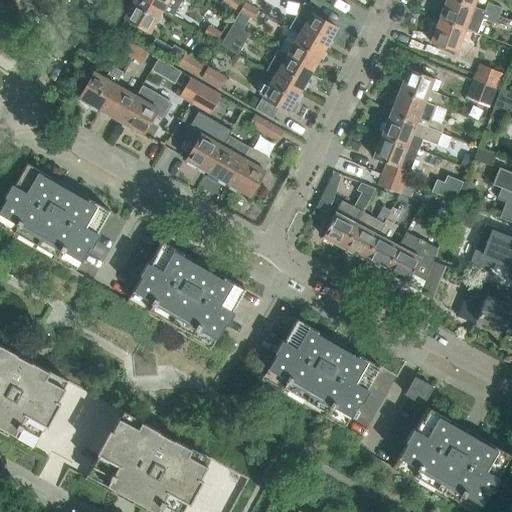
[(149,33),(162,11),(142,0),(133,0),(123,17),(149,33)]
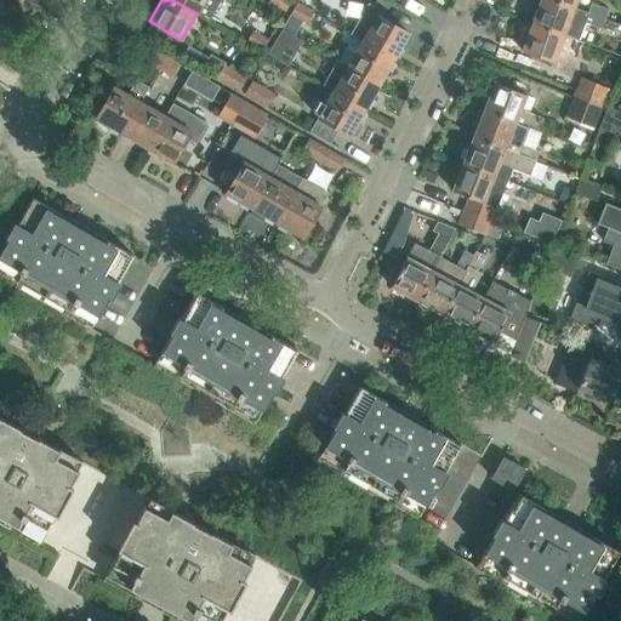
[(172,0),(197,13),(209,21),(221,0),(172,0)]
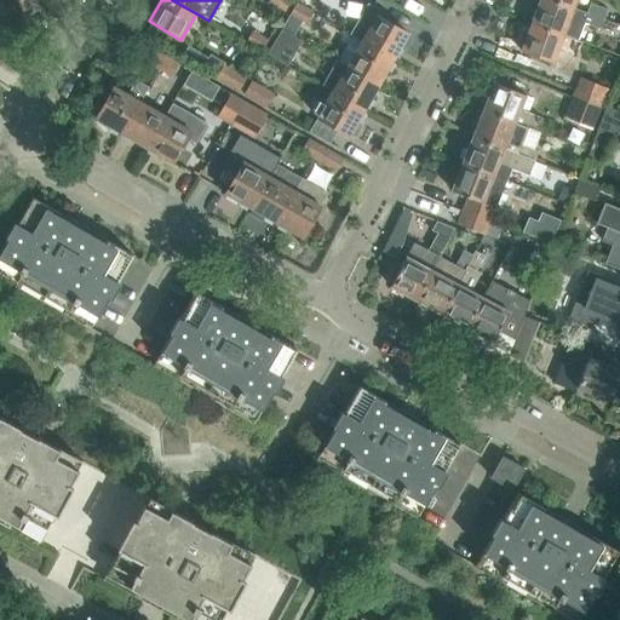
[(291,0),(290,0),(270,0),(269,3),(285,12),(291,0)]
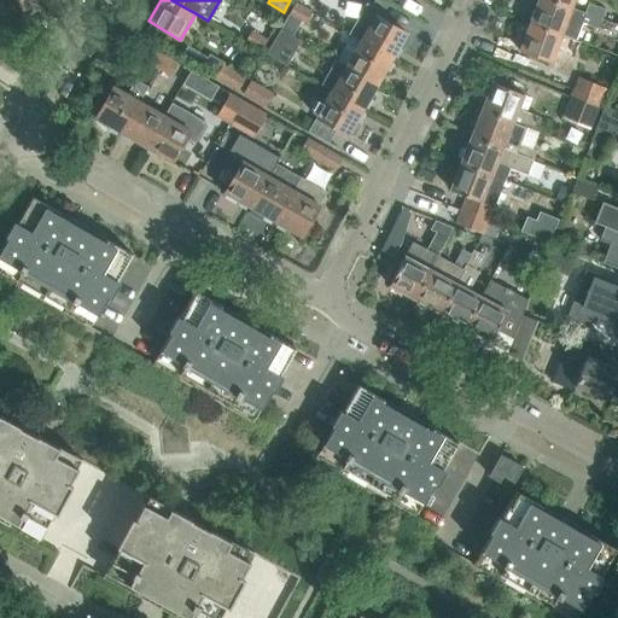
[(571,9),(547,0),(537,0),(529,24),(561,35),(571,9)]
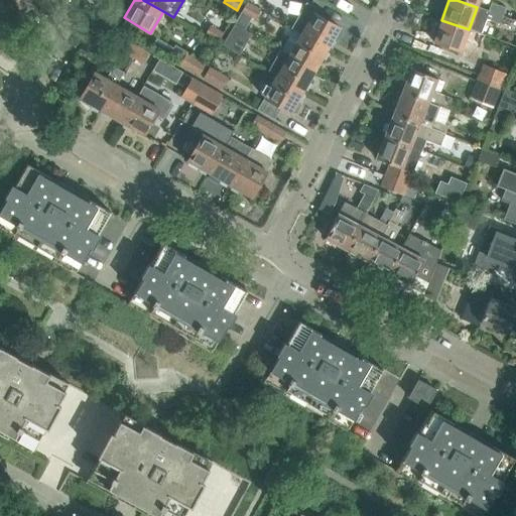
[(246,3),(241,12),(254,20),(259,10),(246,3)]
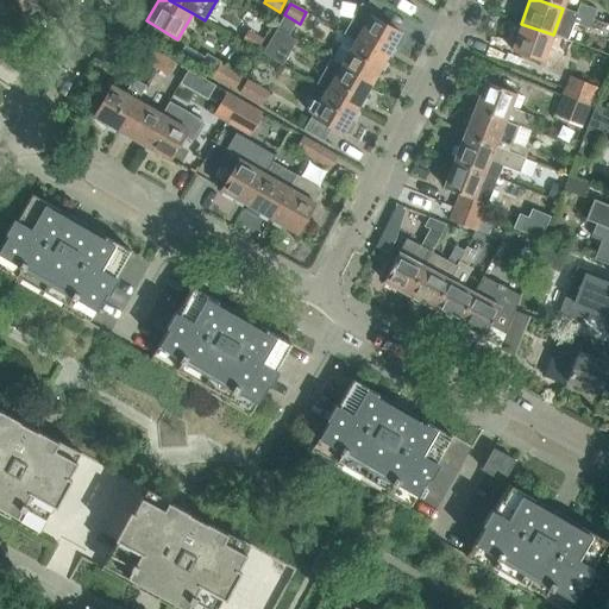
[(371,17),(374,11),(360,4),(344,35),(355,41),(385,58),(401,33),(371,17)]
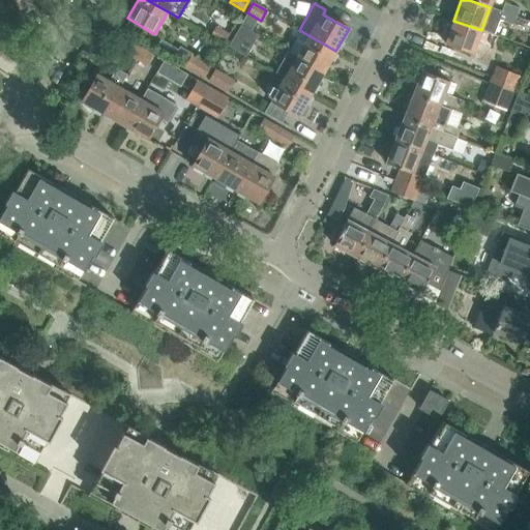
[(501,11),(516,17),(518,9),(503,3),(501,11)]
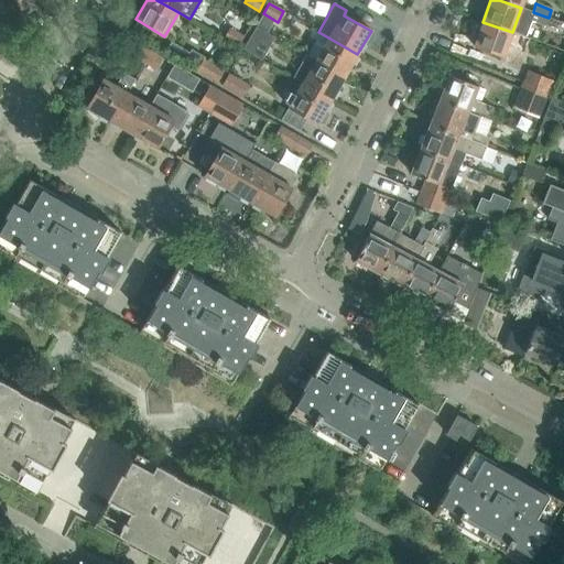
[(549,18),(533,12),(530,22),(545,28),(549,18)]
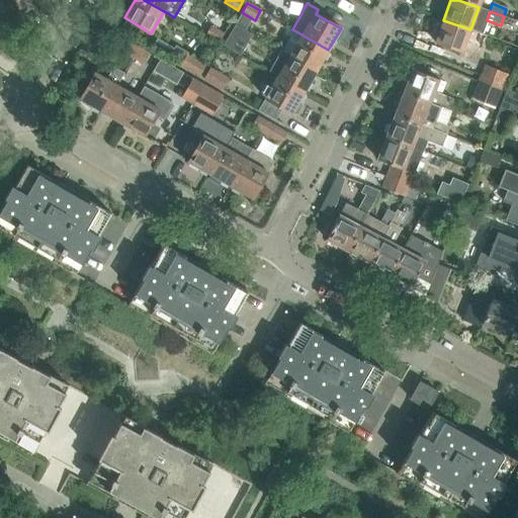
[(470,29),(443,20),(435,42),(461,53),(466,40),(482,47),(485,35),(470,29)]
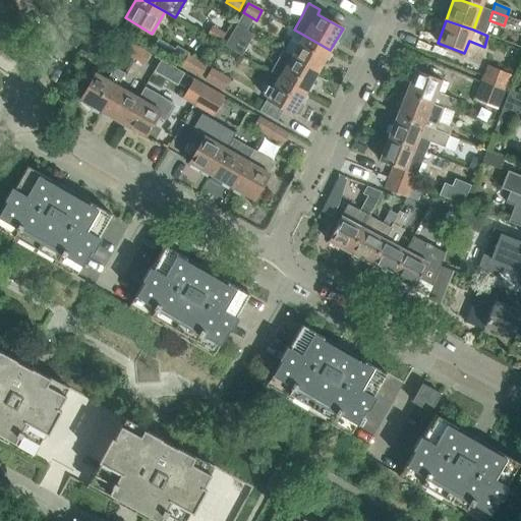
[(213,25),(207,36),(220,43),(226,34),(213,25)]
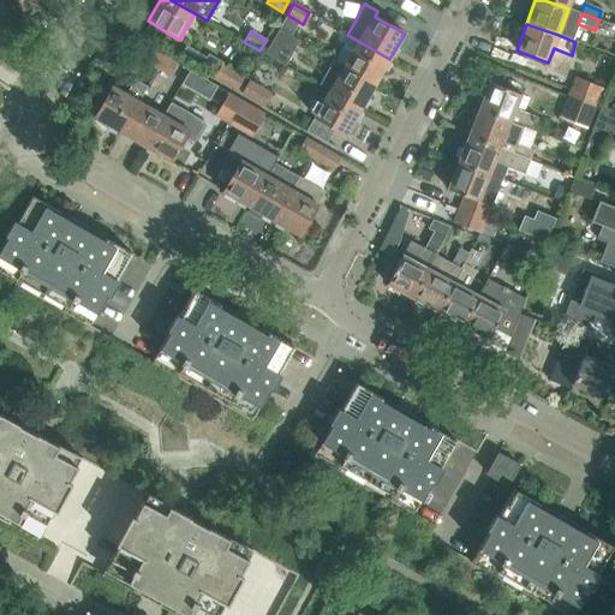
[(344,66),(375,84),(389,59),(358,41),(344,66)]
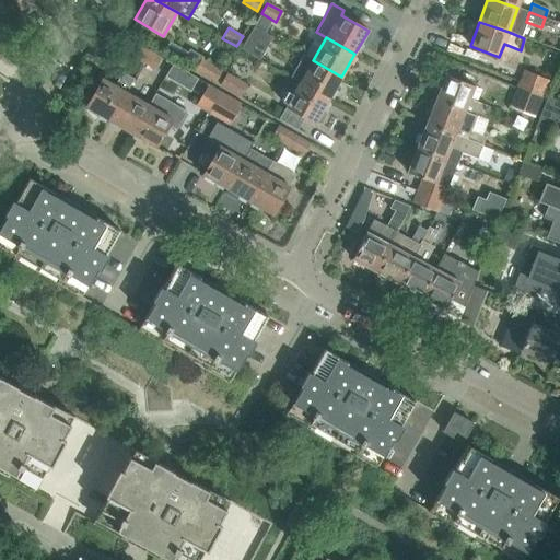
[(246,38),(241,49),(255,57),(260,47),(246,38)]
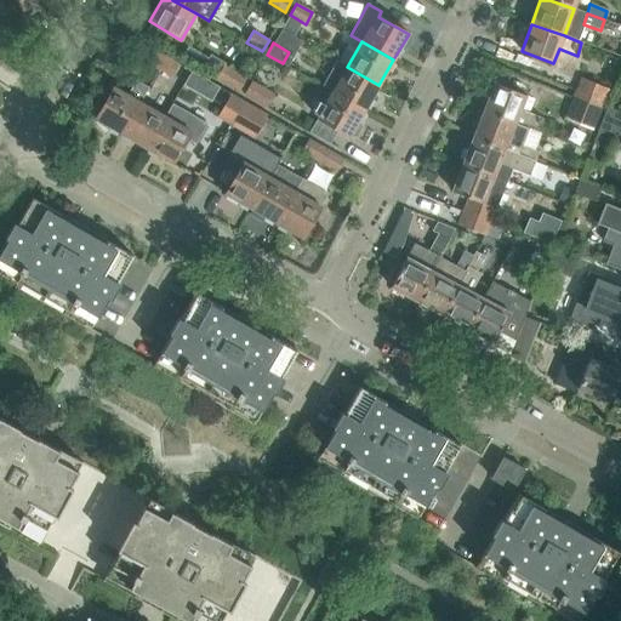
[(158,70),(166,57),(143,44),(136,57),(158,70)]
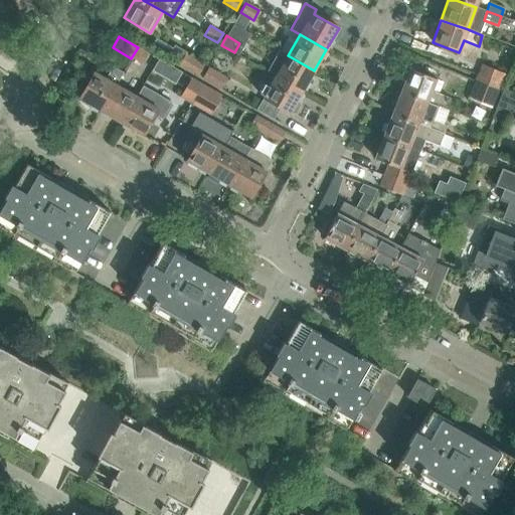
[(172,47),(169,52),(182,59),(185,54),(186,52),(174,45),(172,47)]
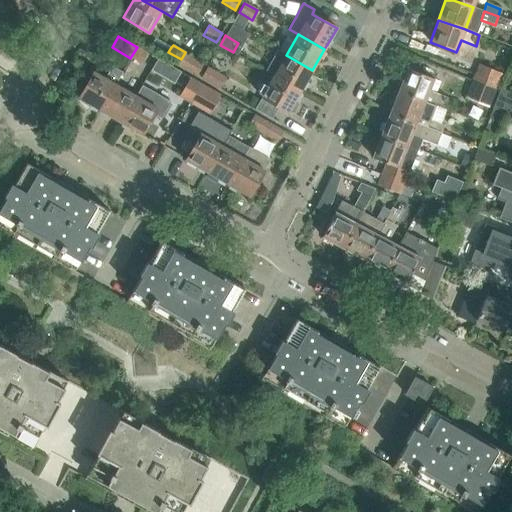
[(137,47),(131,58),(141,63),(147,53),(137,47)]
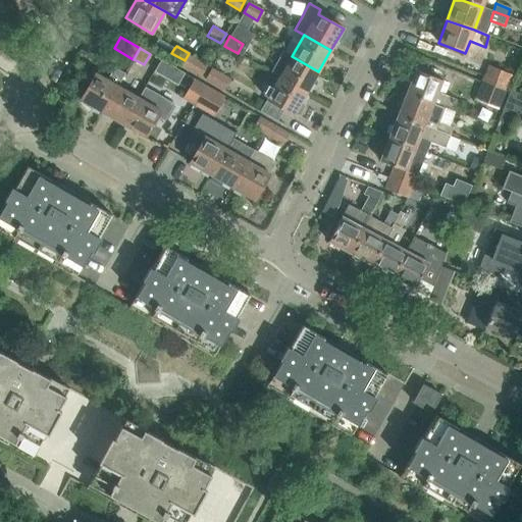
[(185,60),(181,66),(201,77),(207,66),(188,55),(185,60)]
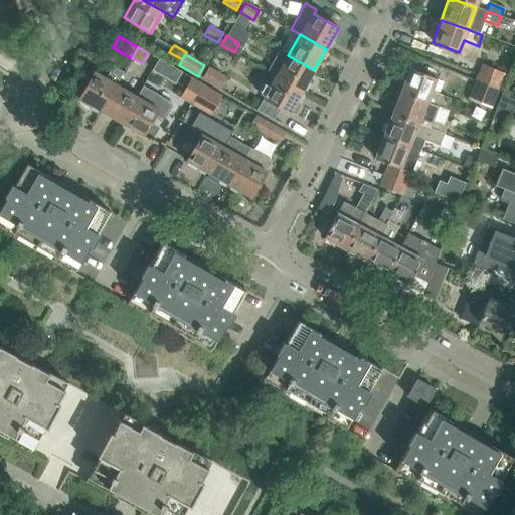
[(302,92),(314,70),(288,55),(276,76),(302,92)]
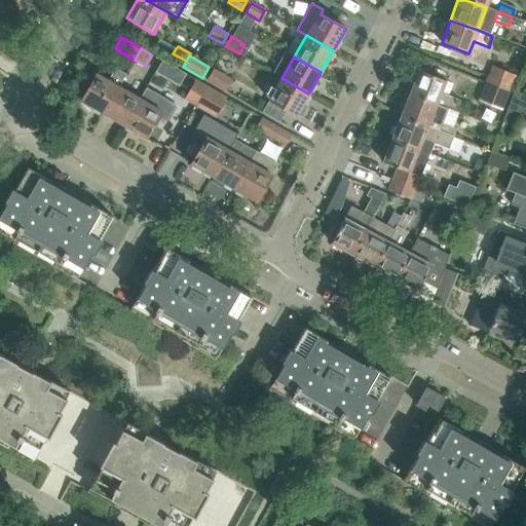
[(516,76),(493,66),(488,77),(511,87),(516,76)]
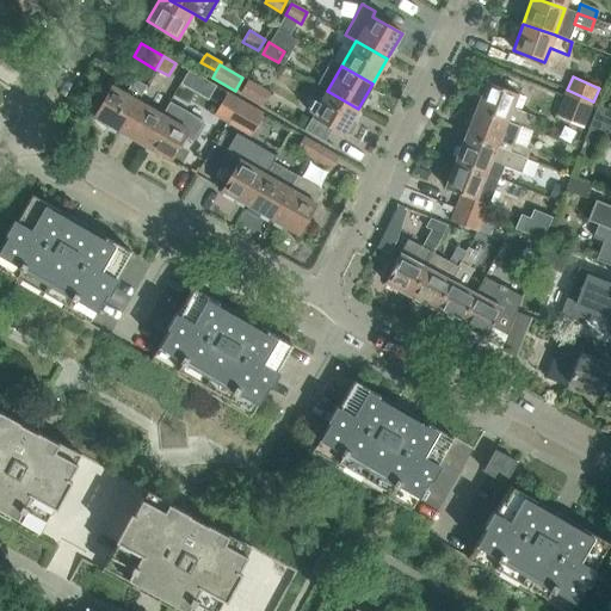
[(94,117),(119,131),(137,100),(146,86),(134,79),(125,94),(112,86),(94,117)]
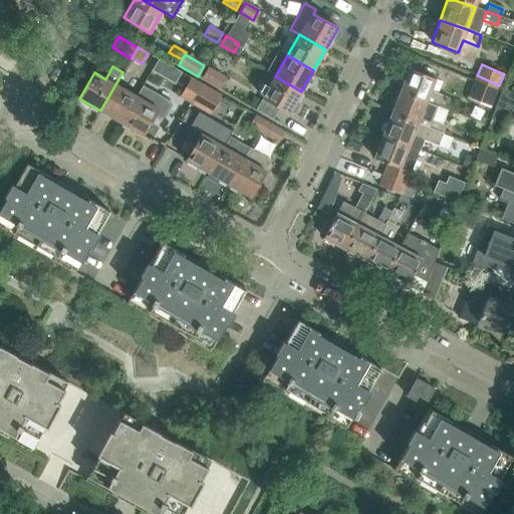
[(208,67),(202,78),(221,89),(227,78),(208,67)]
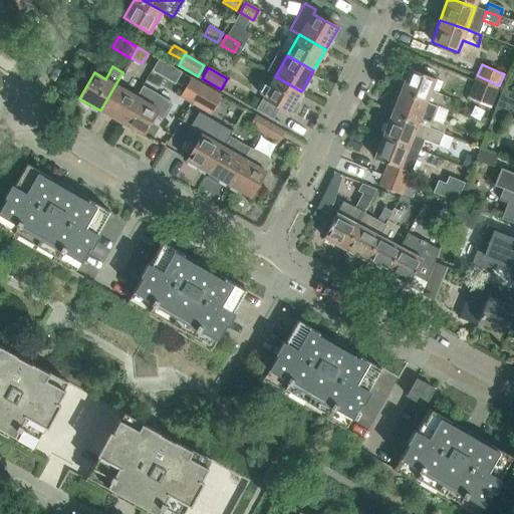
[(410,68),(401,91),(427,101),(444,108),(449,97),(431,90),(436,78),(410,68)]
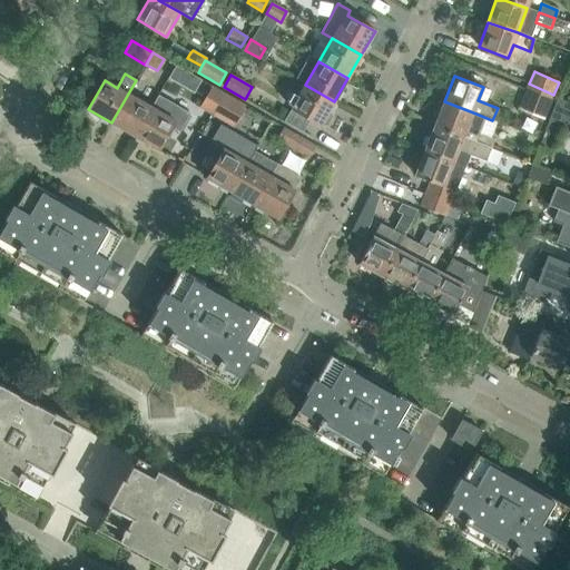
[(321,125),(322,124),(324,125),(327,125),(332,117),(331,114),(327,112),(334,101),(305,85),(292,108),(321,125)]
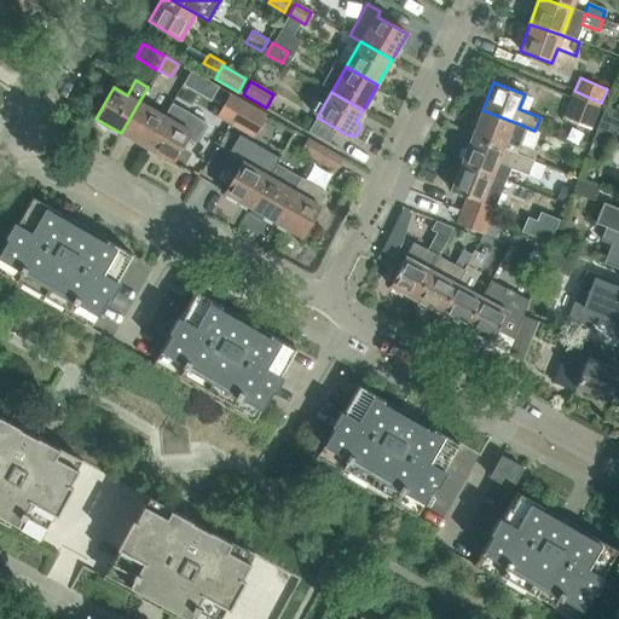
[(230,93),(217,116),(230,123),(243,102),(230,93)]
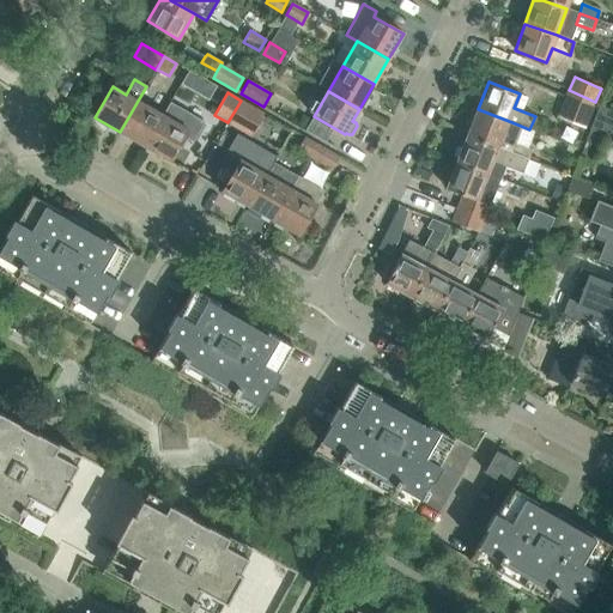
[(593,107),(566,96),(562,109),(588,120),(593,107)]
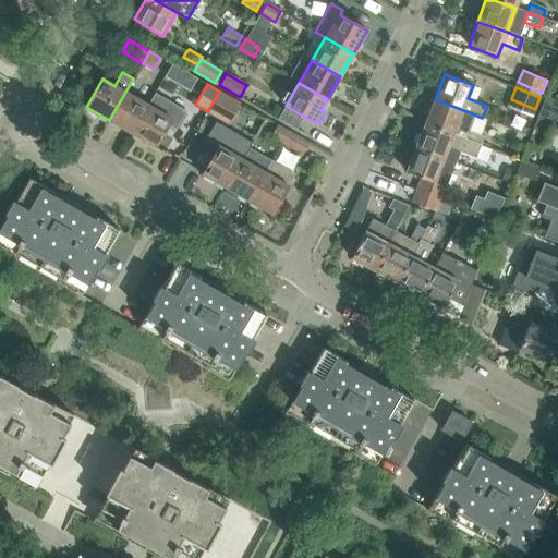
[(148,105),(125,92),(109,120),(132,133),(148,105)]
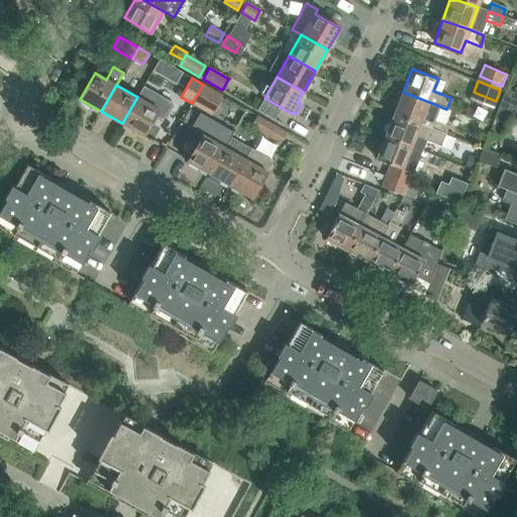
[(203,85),(192,103),(212,115),(223,96),(203,85)]
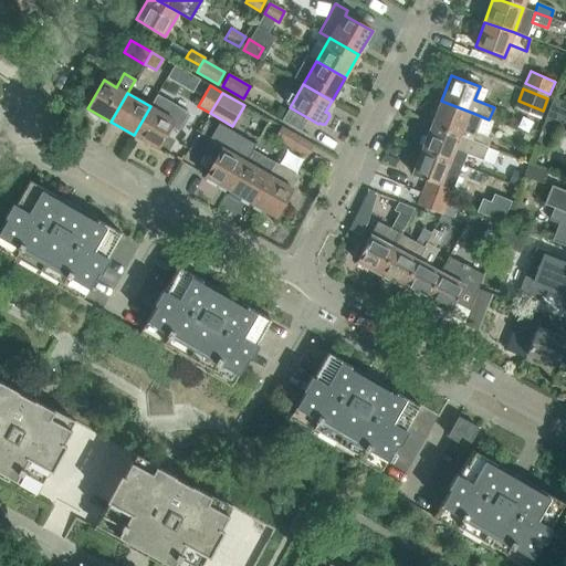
[(134,135),(157,149),(170,126),(178,130),(188,113),(157,95),(150,106),(134,135)]
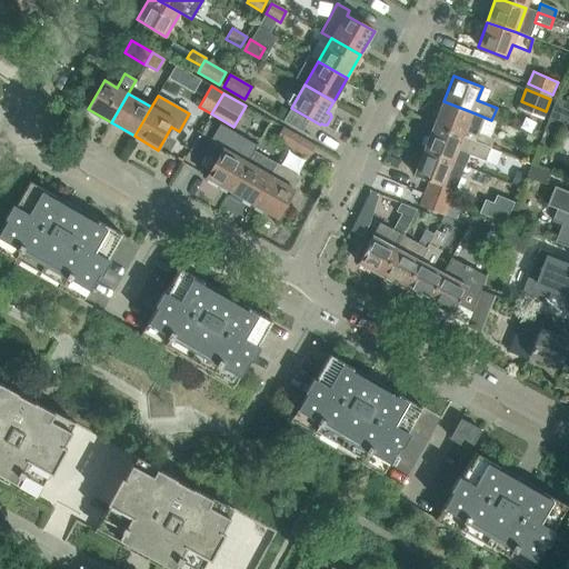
[(568,128),(568,103),(556,99),(548,120),(568,128)]
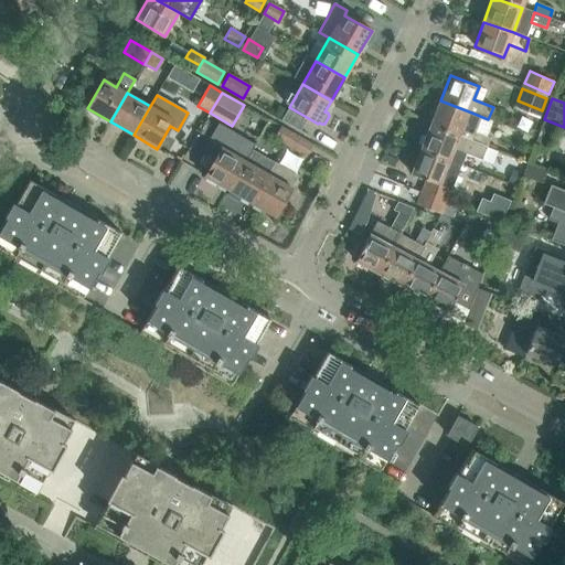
[(430,125),(459,136),(469,112),(440,100),(430,125)]
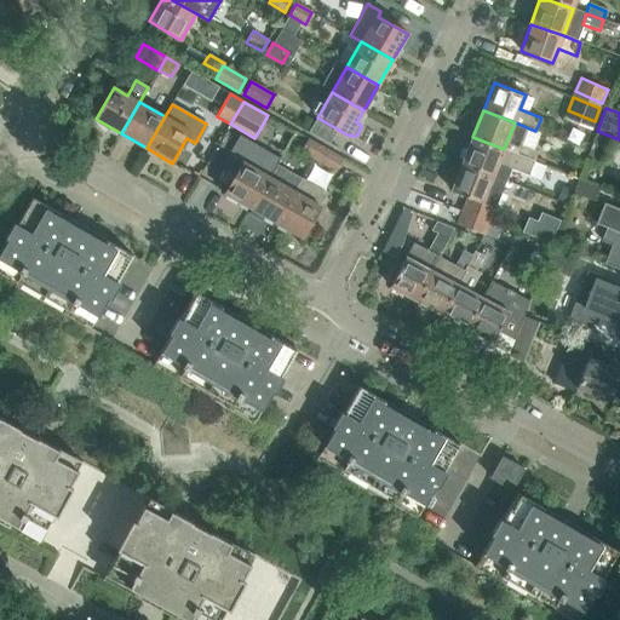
[(461,164),(506,181),(511,168),(528,176),(534,161),(504,149),(472,137),(461,164)]
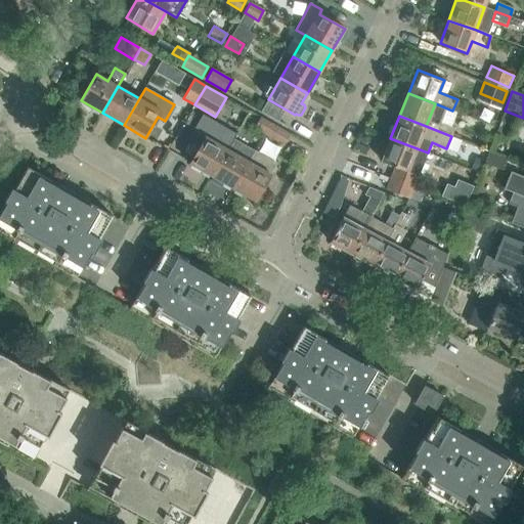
[(265,134),(271,123),(260,117),(254,128),(265,134)]
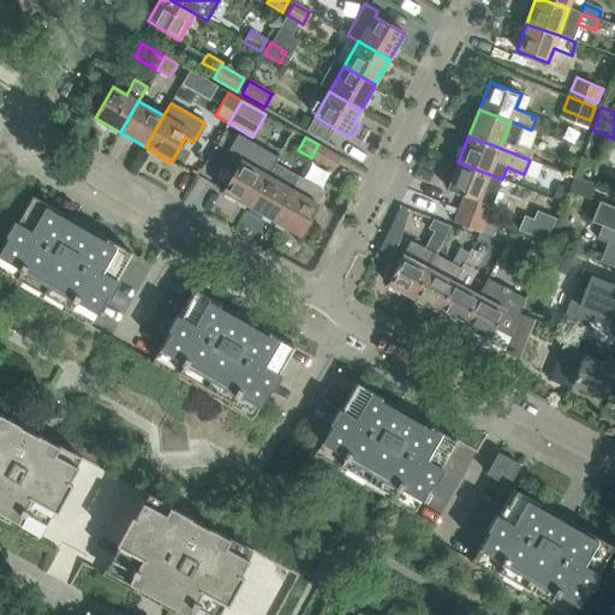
[(224,192),(249,207),(274,163),(240,143),(232,159),(233,160),(234,157),(242,162),(224,192)]
